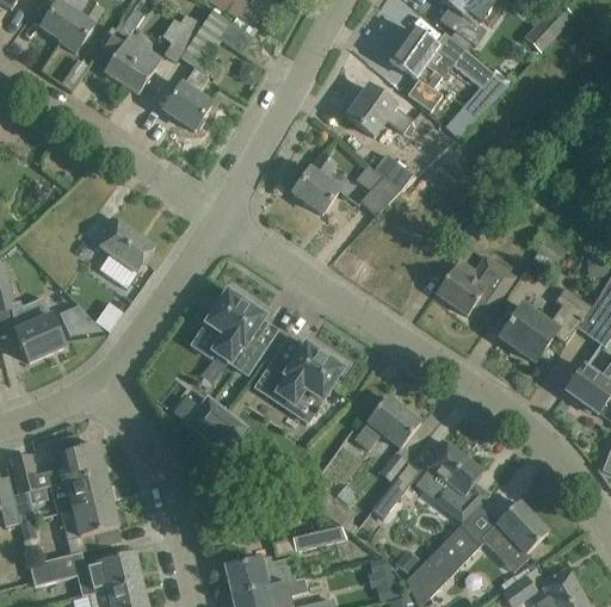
[(0,0),(0,1),(11,10),(17,0),(0,0)]
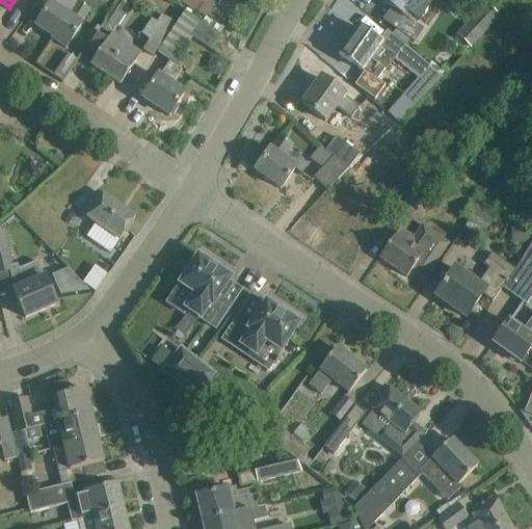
[(65,46),(82,22),(80,21),(89,7),(79,0),(56,0),(54,3),(51,1),(35,24),(53,35),(52,36),(65,46)]
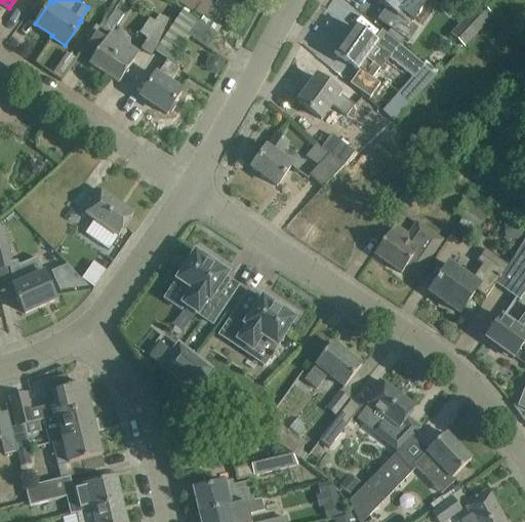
[(215,0),(214,3),(206,16),(217,24),(233,0),(215,0)]
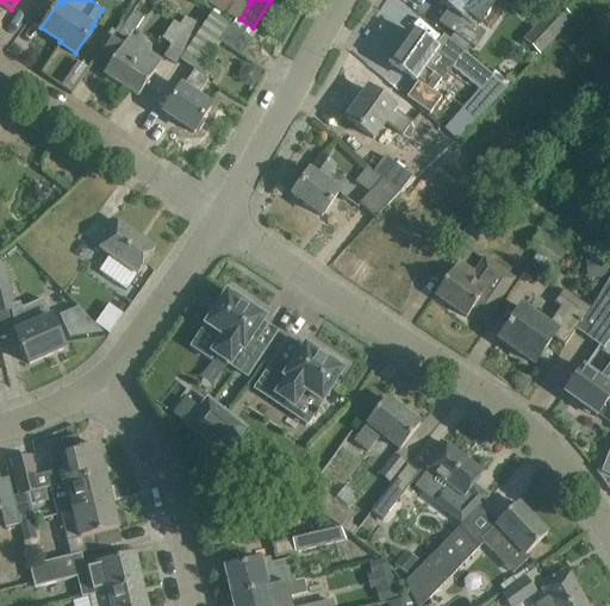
[(439,0),(448,6),(450,8),(441,23),(474,47),(485,31),(478,25),(479,24),(480,24),(480,22),(496,0),(497,0),(439,0)]
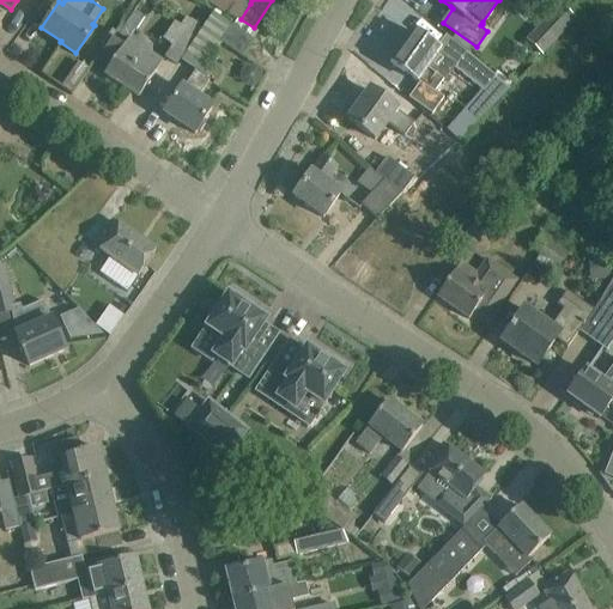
[(562,2),(528,38),(542,53),(576,16),(562,2)]
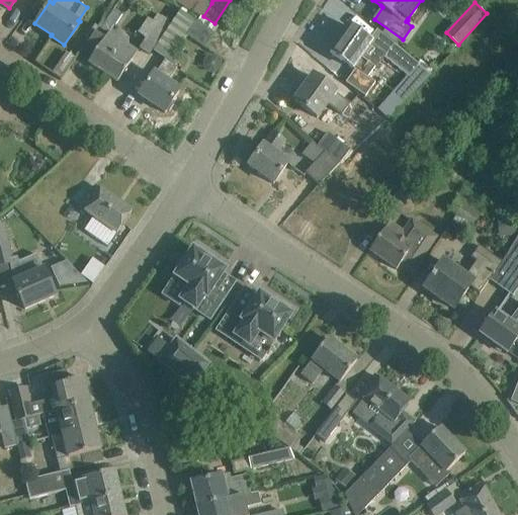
[(117,80),(137,51),(108,32),(122,12),(114,6),(100,27),(107,31),(88,61),(117,80)]
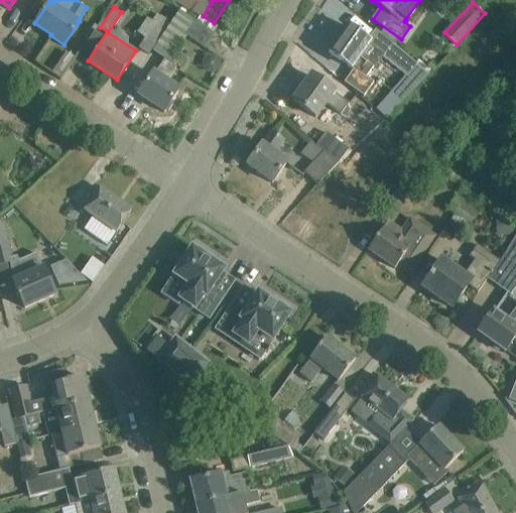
[(152,49),(163,56),(169,60),(186,34),(204,45),(217,25),(214,23),(203,16),(196,12),(195,14),(181,6),(178,10),(178,9),(152,49)]
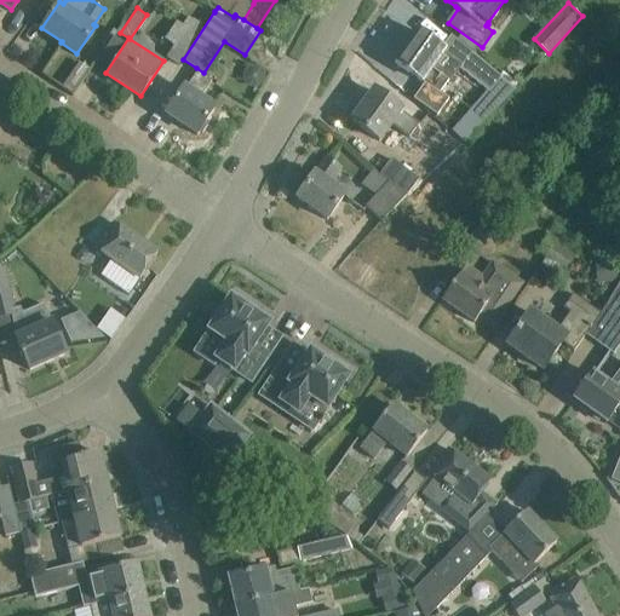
[(177,18),(165,38),(174,44),(167,56),(178,63),(205,23),(200,21),(194,16),(193,17),(188,15),(183,23),(177,18)]
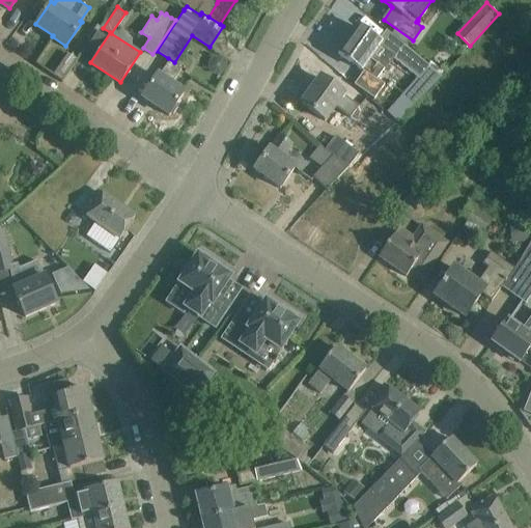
[(337,52),(355,63),(361,68),(362,66),(364,67),(354,82),(374,96),(385,83),(376,77),(385,66),(370,56),(381,42),(357,25),(337,52)]
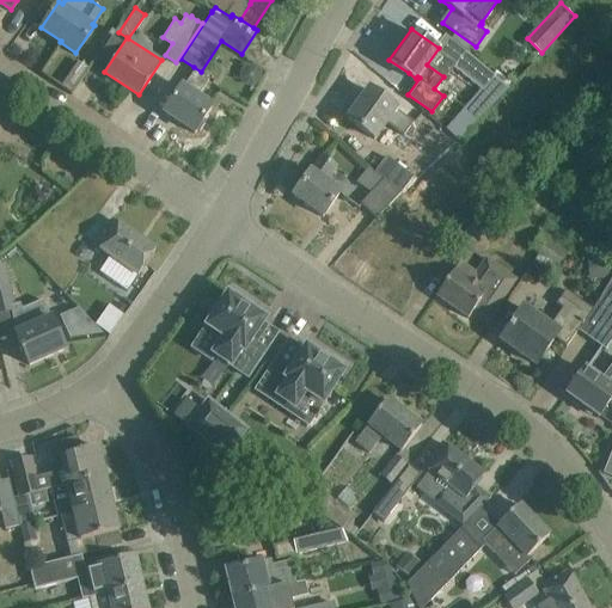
[(465,49),(454,65),(483,88),(495,73),(494,72),(465,49)]
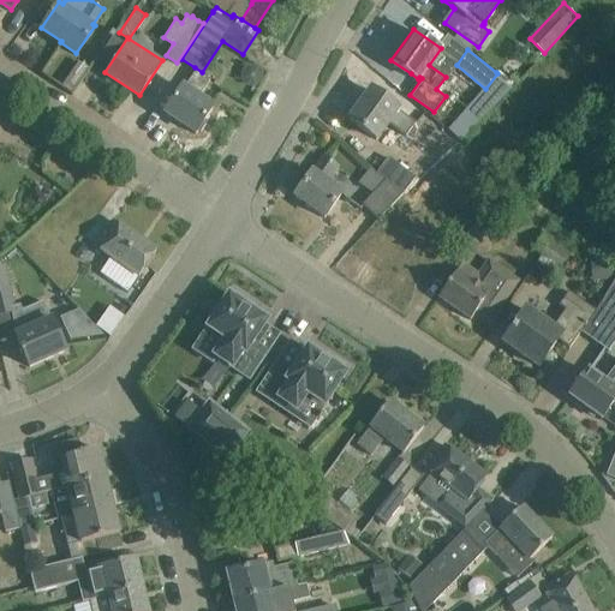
[(202,72),(195,67),(183,87),(181,87),(165,112),(196,132),(213,106),(198,96),(210,78),(202,72)]
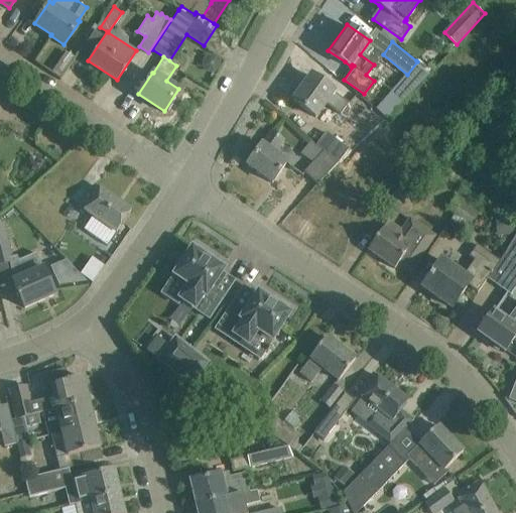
[(311,74),(292,99),(315,116),(326,102),(341,113),(349,101),(311,74)]
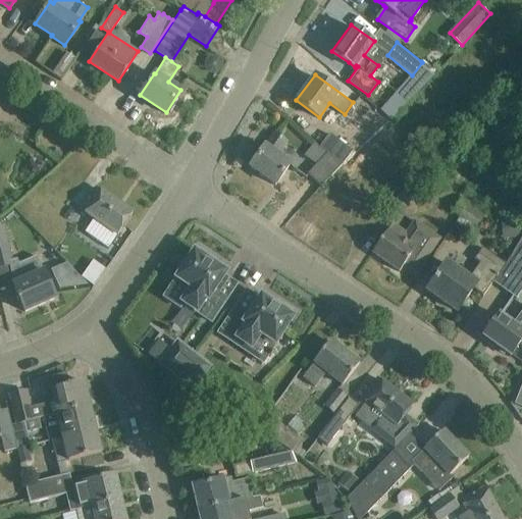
[(329,132),(320,144),(328,151),(343,162),(353,149),(329,132)]
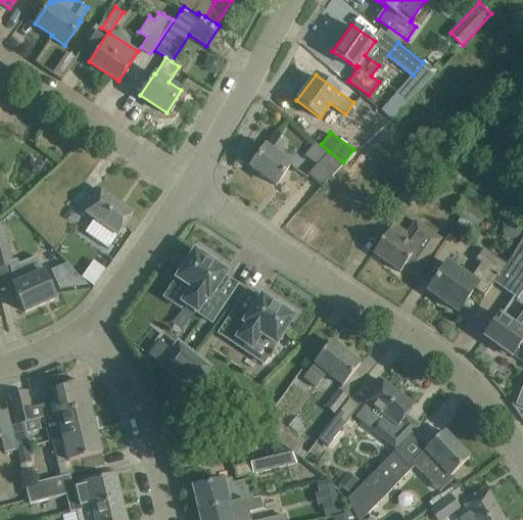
[(286,140),(275,133),(266,146),(265,145),(250,166),(276,184),(290,162),(277,153),(286,140)]
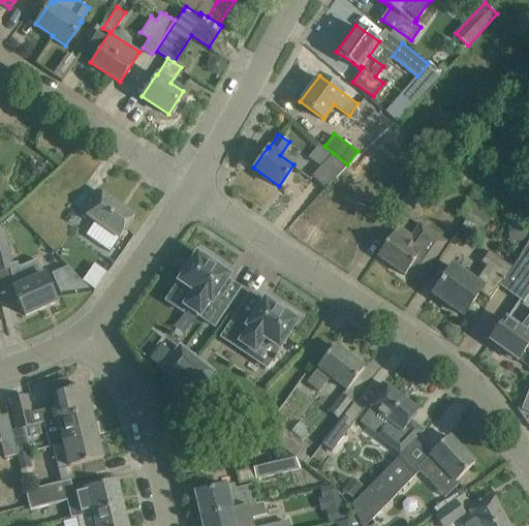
[(312,174),(325,187),(347,164),(333,153),(312,174)]
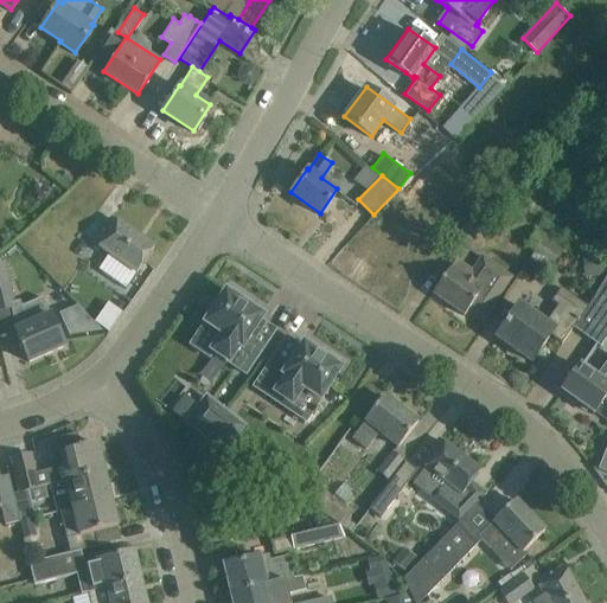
[(473,212),(465,224),(470,228),(475,232),(484,220),(473,212)]
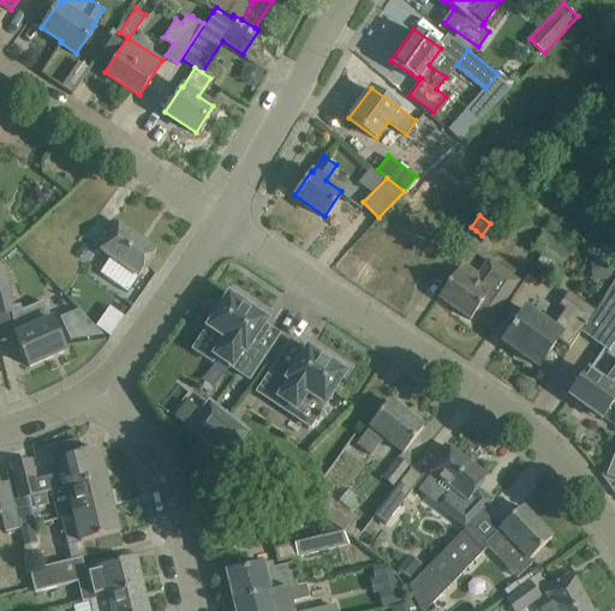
[(114,220),(96,245),(100,247),(111,256),(100,271),(127,291),(138,274),(156,249),(114,220)]
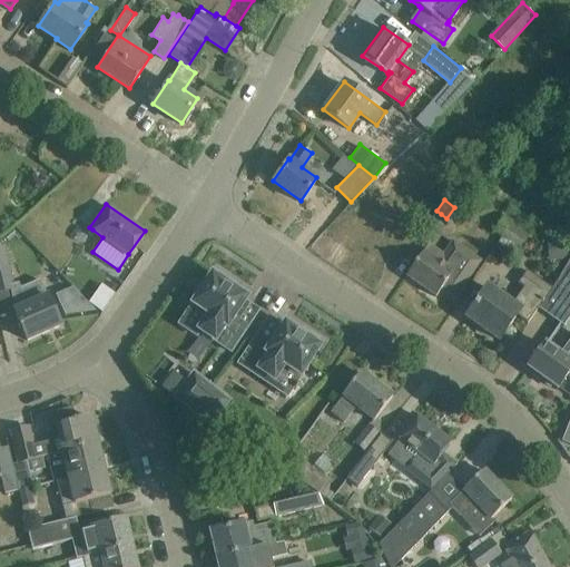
[(503,213),(493,227),(520,244),(533,222),(520,213),(516,220),(503,213)]
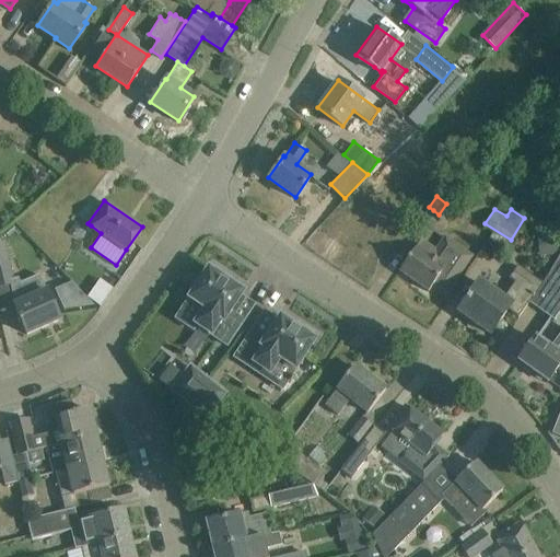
[(59,258),(76,238),(50,217),(34,238),(59,258)]
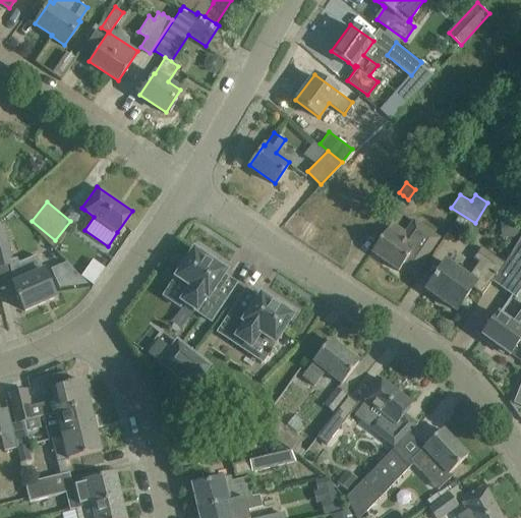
[(14,206),(4,213),(8,218),(18,211),(14,206)]
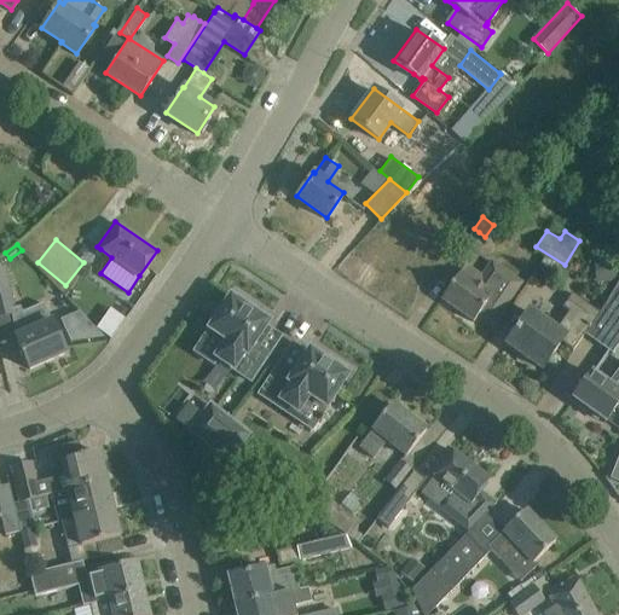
[(492,256),(480,273),(466,264),(456,278),(441,297),(473,320),(480,311),(493,320),(524,279),(492,256)]
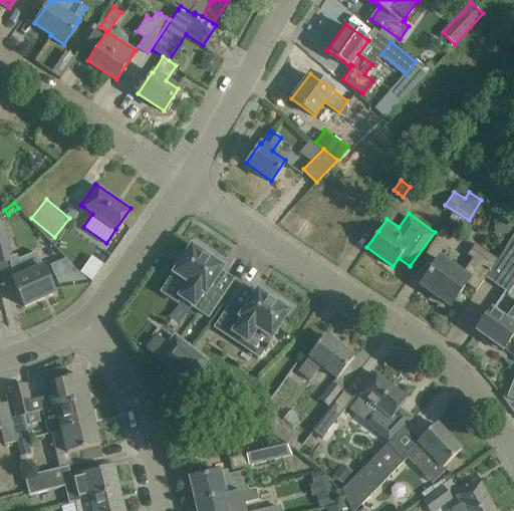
[(5,221),(0,221),(0,260),(7,259),(17,294),(19,294),(24,305),(54,292),(43,267),(41,268),(35,253),(23,258),(22,254),(13,258),(5,222),(5,221)]
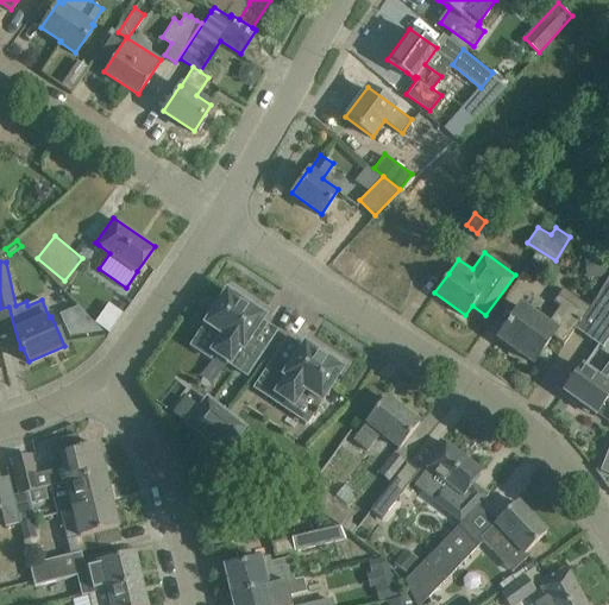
[(608,273),(590,304),(576,325),(603,344),(608,335),(608,273)]
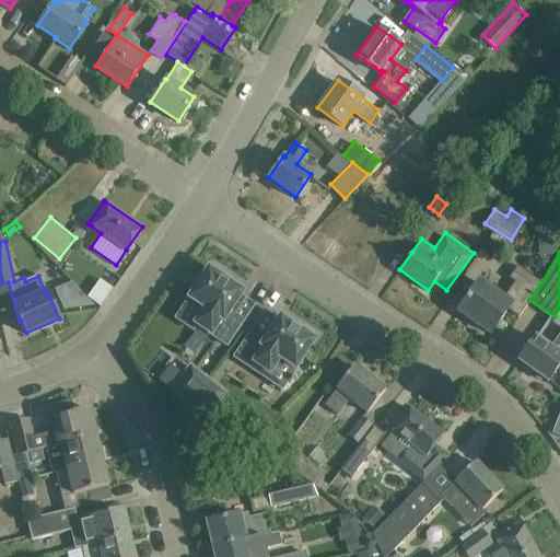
[(458,310),(490,332),(508,308),(518,315),(529,299),(543,280),(517,263),(509,276),(514,279),(502,297),(478,280),(458,310)]
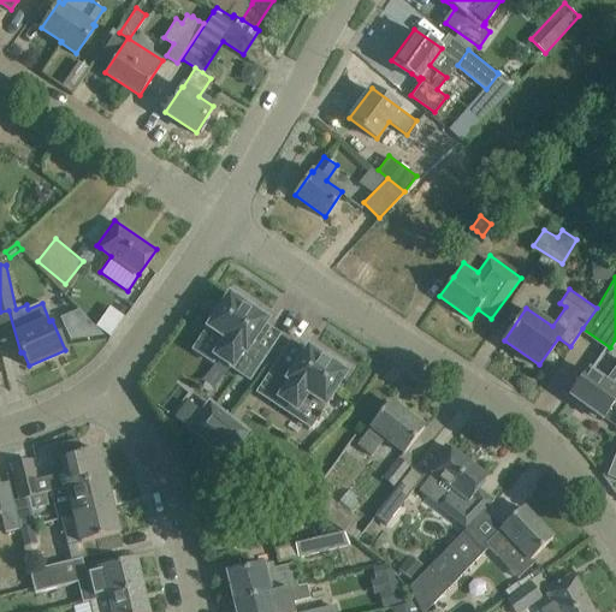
[(214,355),(249,378),(265,354),(250,344),(266,320),(249,308),(252,303),(237,293),(234,298),(229,295),(207,327),(225,338),(214,355)]
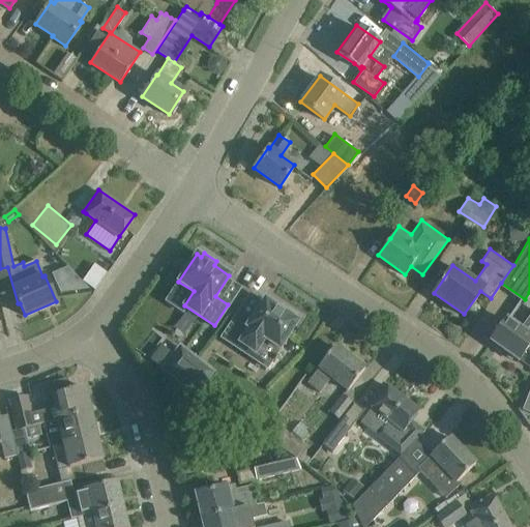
[(88,287),(67,265),(52,272),(60,291),(88,287)]
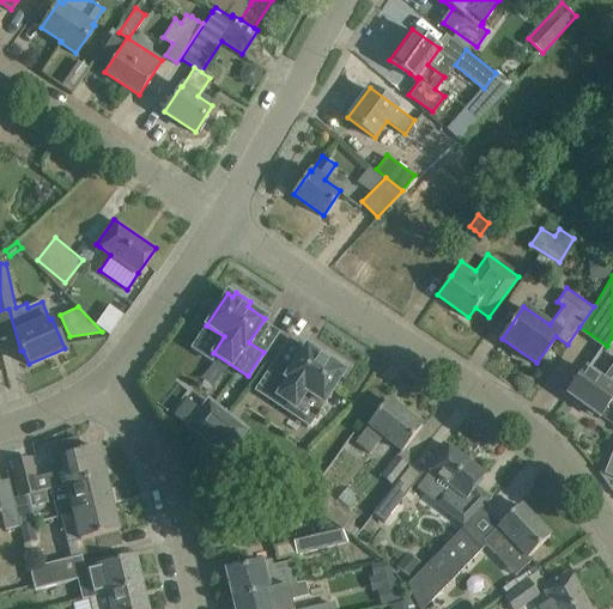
[(290,340),(256,389),(311,425),(326,403),(322,402),(344,370),(339,366),(341,361),(327,352),(323,357),(307,346),(304,349),(290,340)]
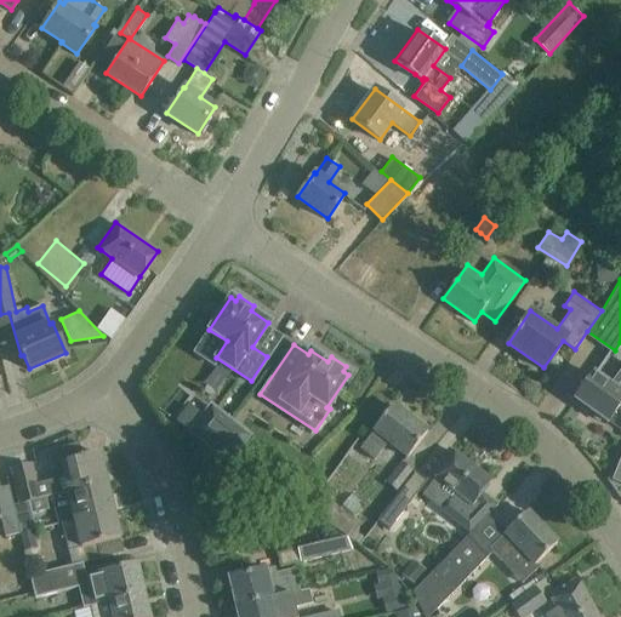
[(594,371),(575,399),(607,421),(620,400),(620,364),(609,382),(594,371)]
